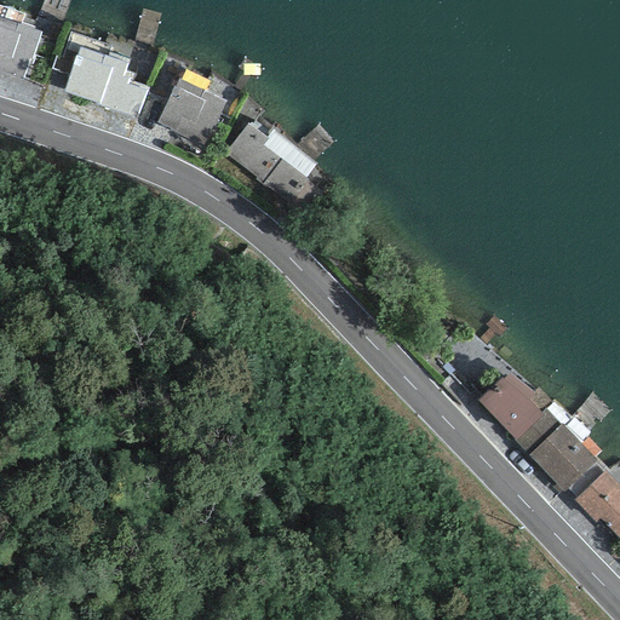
[(40,32),(0,18),(0,70),(22,78),(28,63),(30,64),(40,32)]
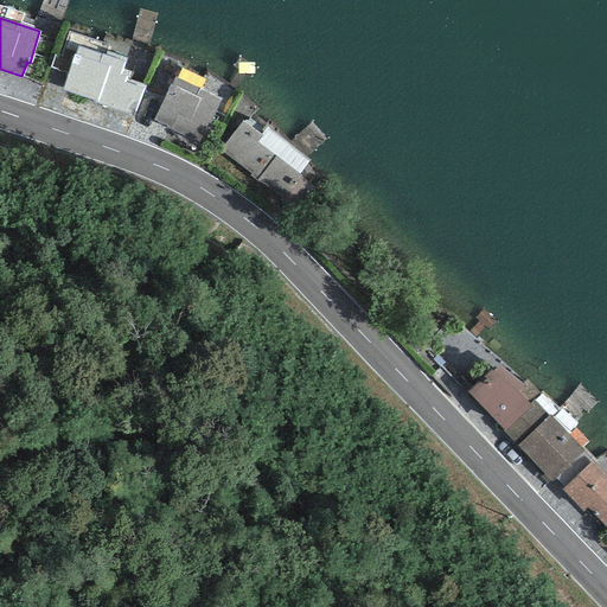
[(74,55),(63,90),(134,115),(145,85),(131,81),(133,72),(122,70),(125,63),(77,48),(75,55),(74,55)]
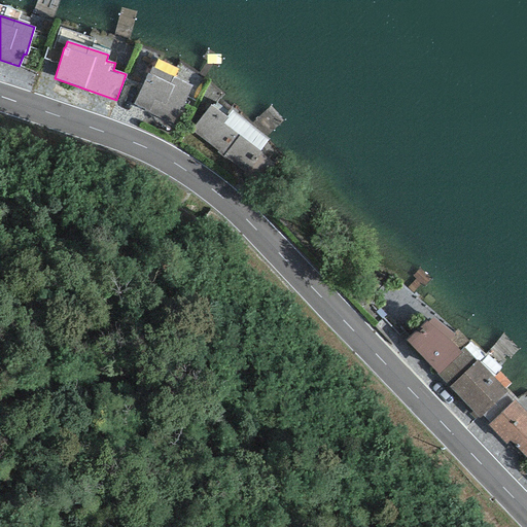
[(191,86),(151,66),(132,105),(172,125),(191,86)]
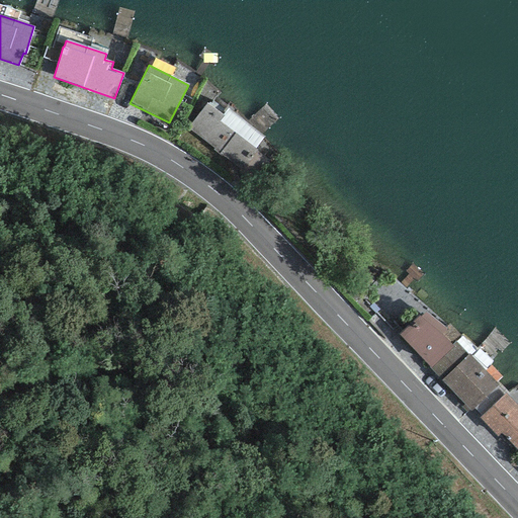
[(223,114),(206,103),(187,127),(239,171),(256,150),(255,149),(221,121),(225,116),(223,114)]
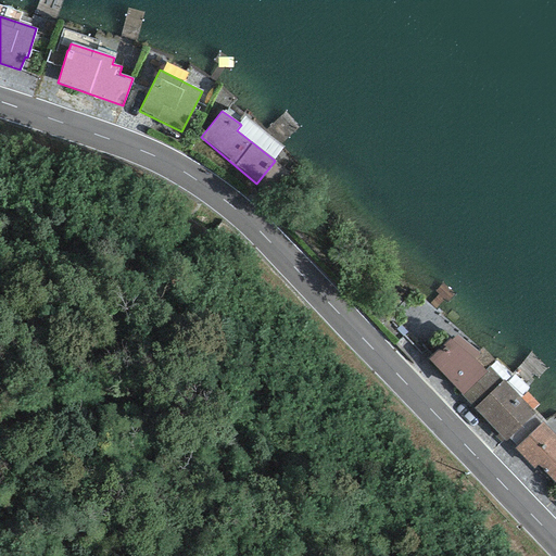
[(274,160),(283,147),(244,116),(239,123),(241,125),(237,130),(274,160)]
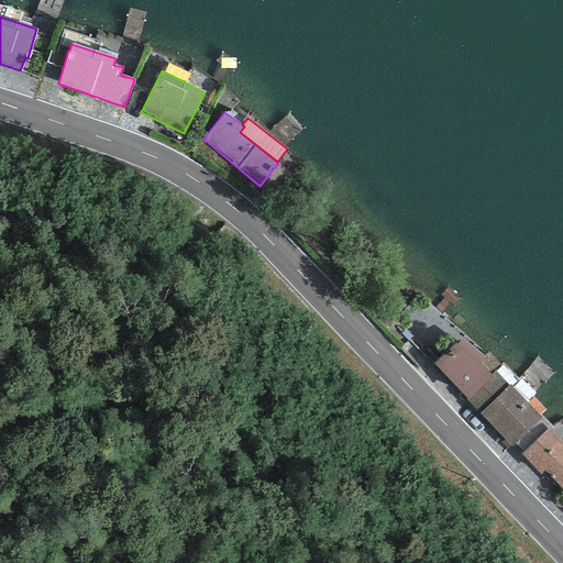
[(467,400),(493,377),(490,375),(496,372),(503,366),(488,352),(484,356),(462,340),(456,345),(455,343),(433,363),(467,400)]
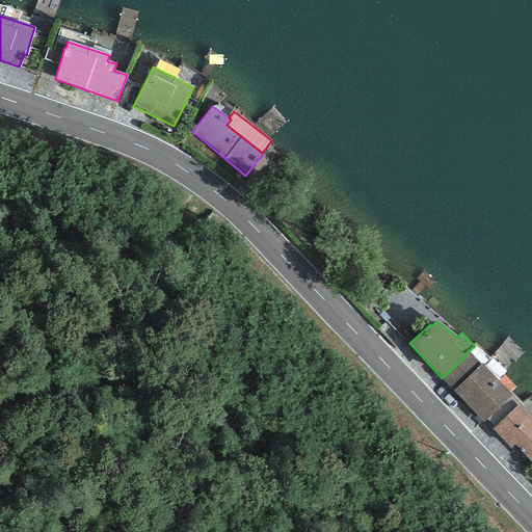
[(482,422),(512,395),(510,393),(499,381),(481,364),(480,365),(469,351),(463,354),(466,356),(442,378),(482,422)]
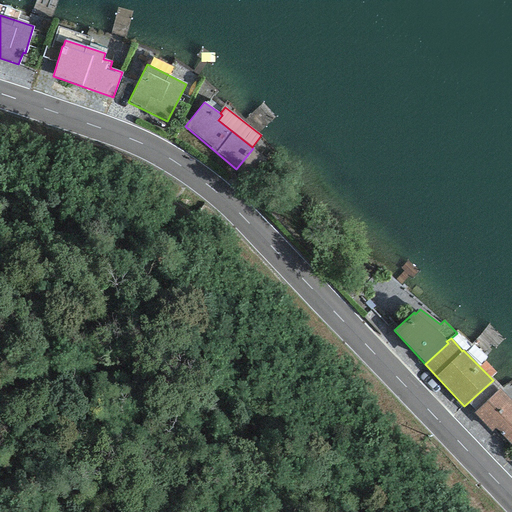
[(491,378),(496,373),(486,362),(480,367),(491,378)]
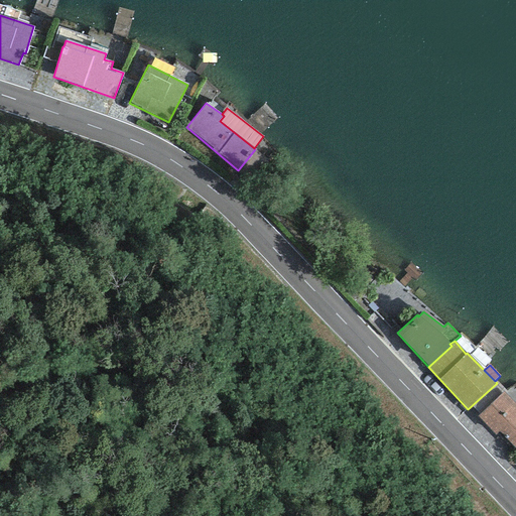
[(515,449),(515,405),(504,392),(478,416),(495,435),(499,431),(515,449)]
